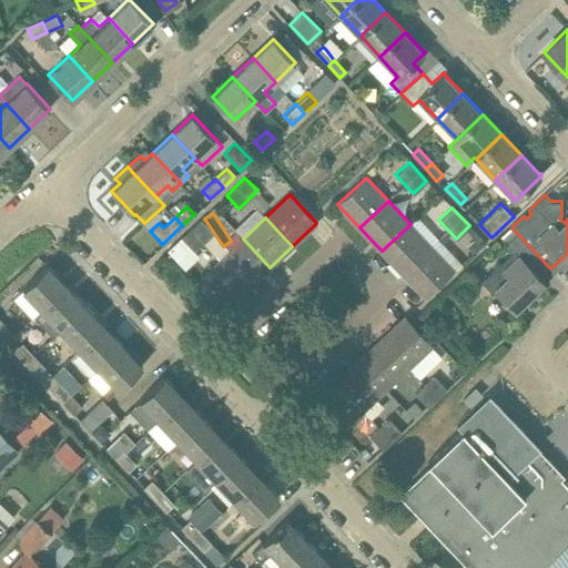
[(189,229),(203,242),(213,232),(200,219),(189,229)]
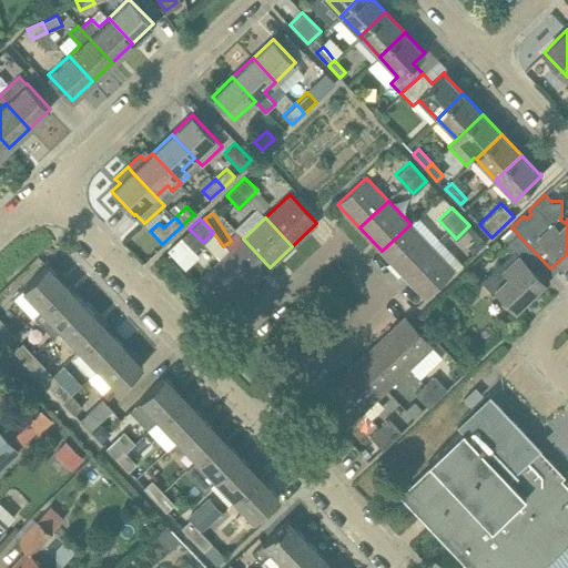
[(382,251),(404,274),(432,247),(411,224),(382,251)]
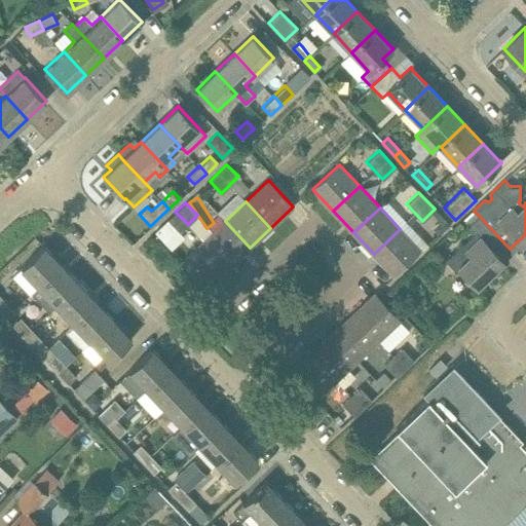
[(179,233),(188,224),(175,212),(166,220),(179,233)]
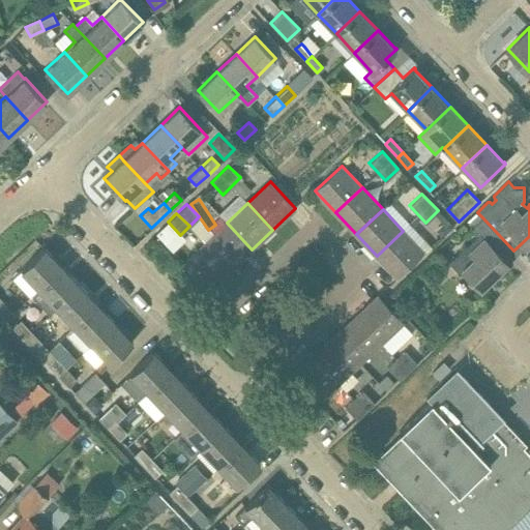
[(513,251),(482,217),(473,227),(480,235),(450,262),(461,273),(464,270),(481,288),(501,269),(498,266),(513,251)]
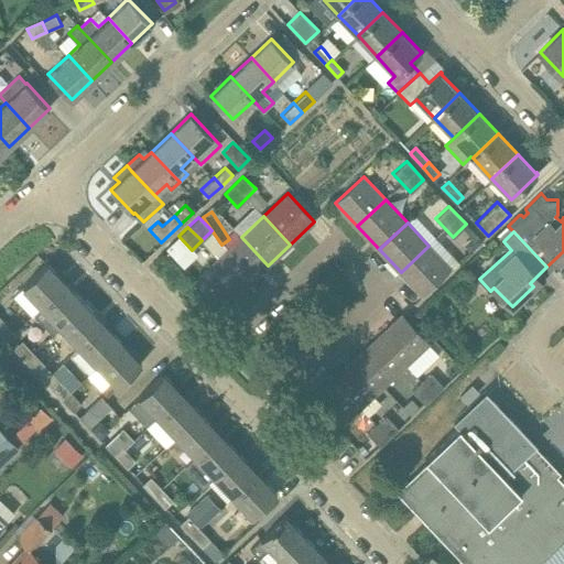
[(228,249),(219,258),(246,286),(268,266),(241,237),(228,249)]
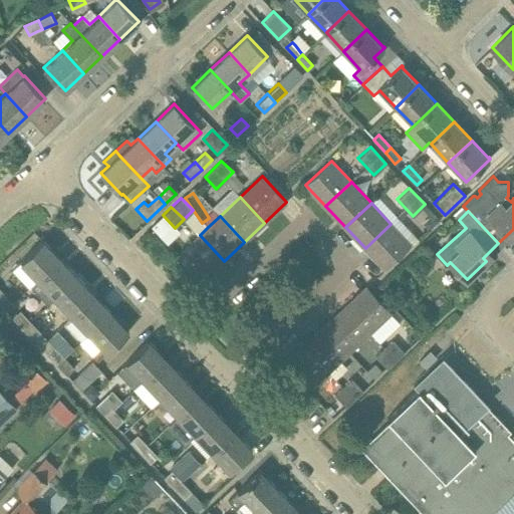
[(391,224),(365,248),(384,268),(411,244),(391,224)]
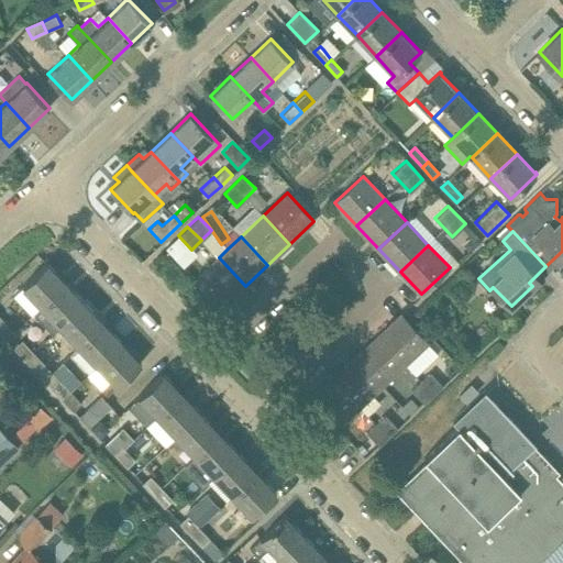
[(245,286),(219,257),(196,279),(222,307),(245,286)]
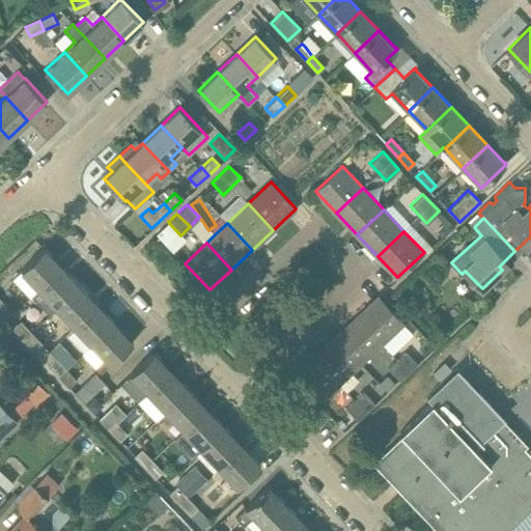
[(45,248),(22,270),(39,288),(62,267),(45,248)]
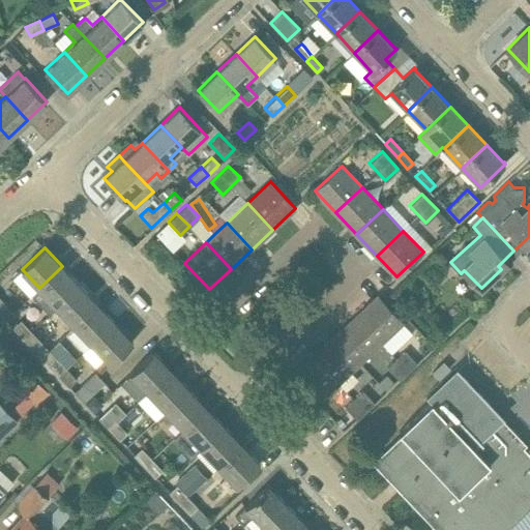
[(80,285),(62,266),(39,288),(32,295),(50,314),(80,285)]
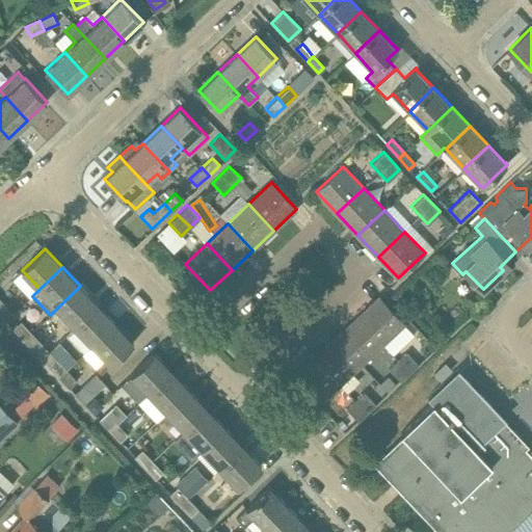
[(98,304),(80,286),(58,308),(75,326),(98,304)]
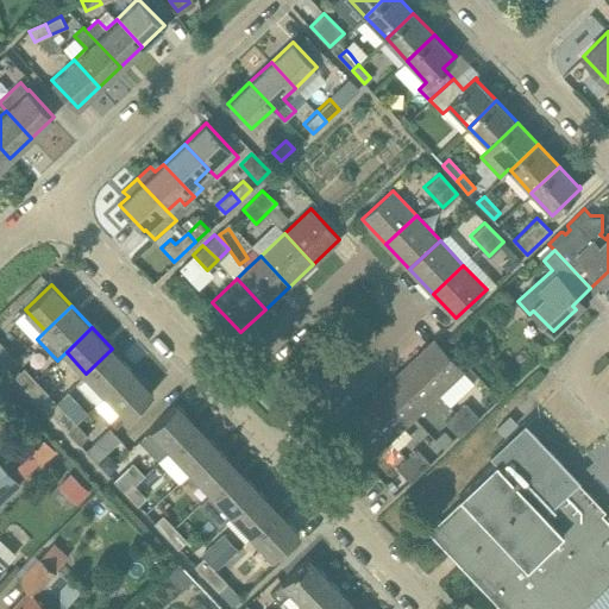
[(434,339),(409,363),(438,394),(451,407),(475,383),(463,371),(463,370),(434,339)]
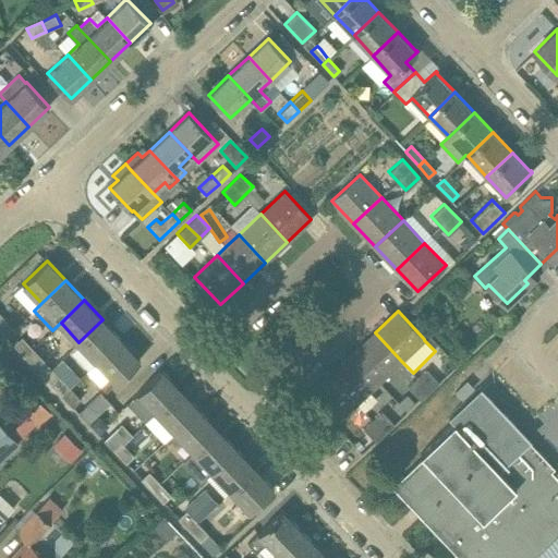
[(102,319),(79,342),(97,362),(121,339),(102,319)]
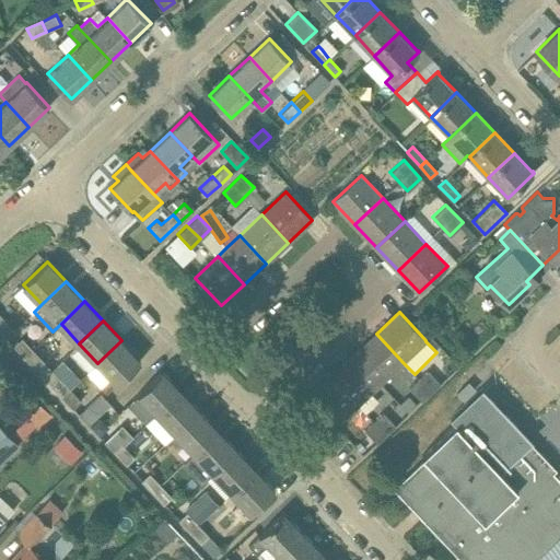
[(376,334),(353,356),(380,384),(403,362),(376,334)]
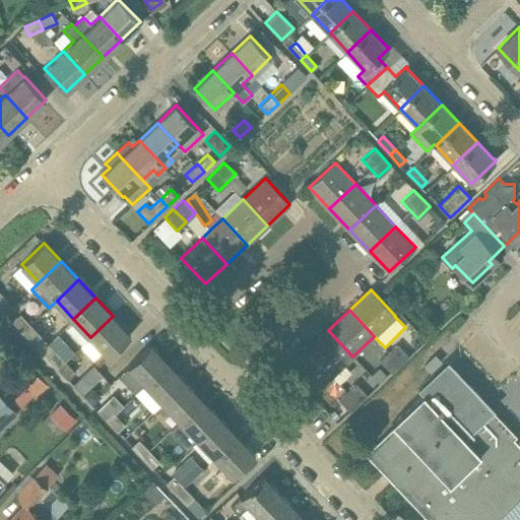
[(20,315),(13,321),(21,331),(29,324),(20,315)]
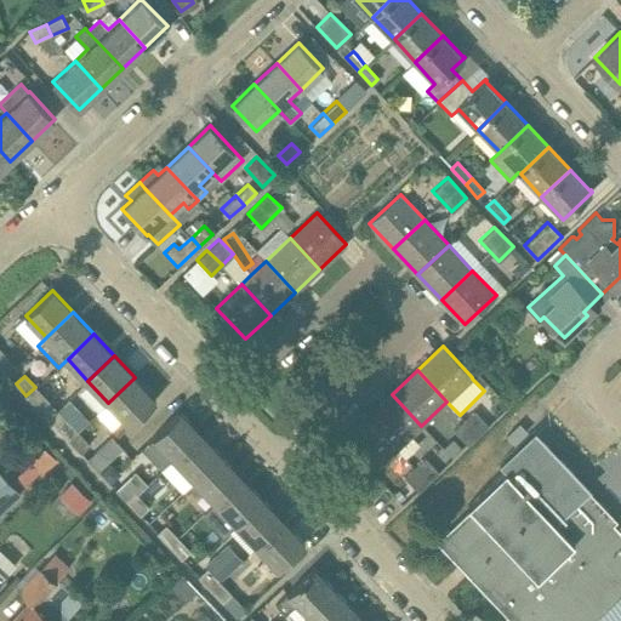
[(135,377),(108,403),(124,419),(113,428),(120,434),(157,400),(135,377)]
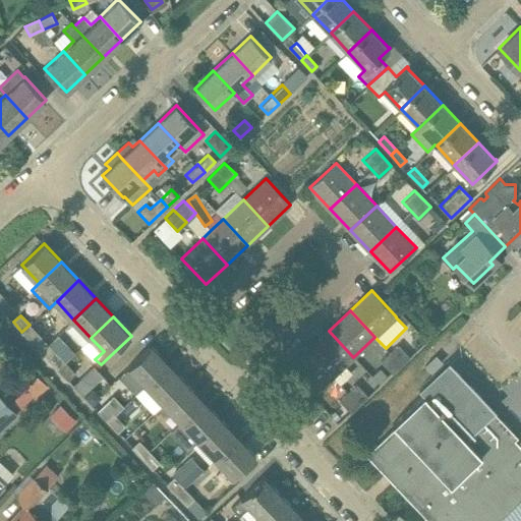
[(30,325),(21,332),(33,344),(41,337),(30,325)]
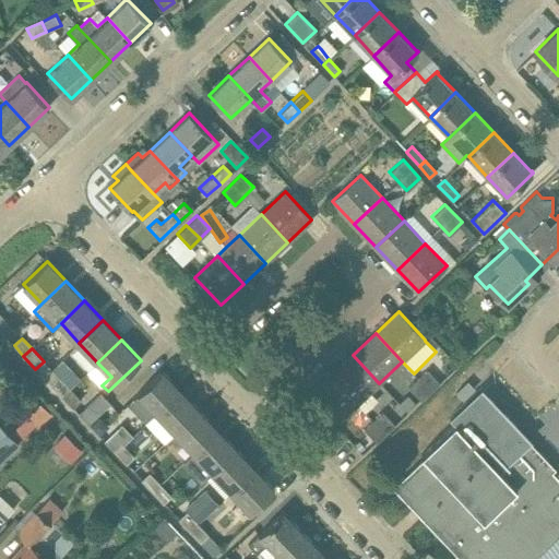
[(353,355),(331,376),(357,404),(379,383),(353,355)]
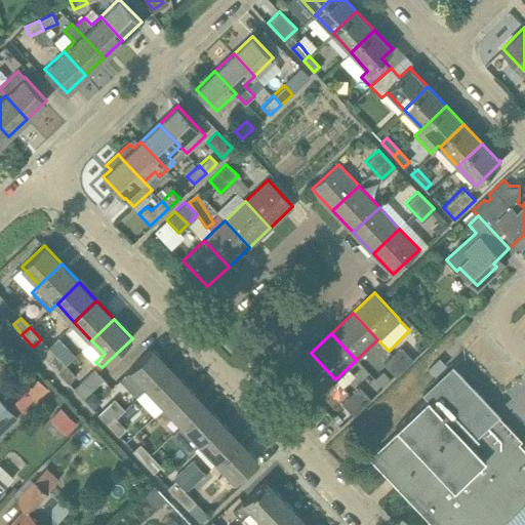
[(170,366),(152,348),(129,369),(148,389),(170,366)]
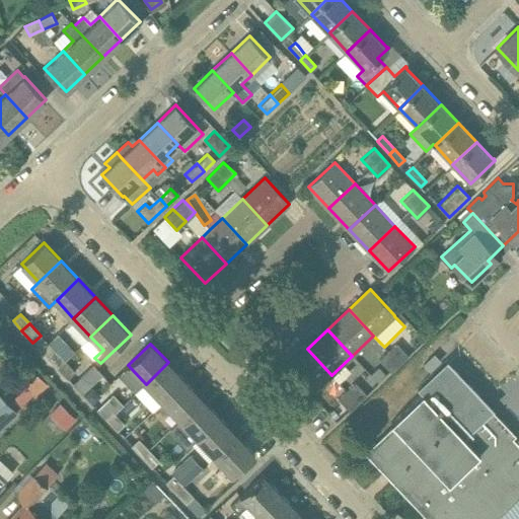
[(396,344),(388,352),(399,364),(409,357),(396,344)]
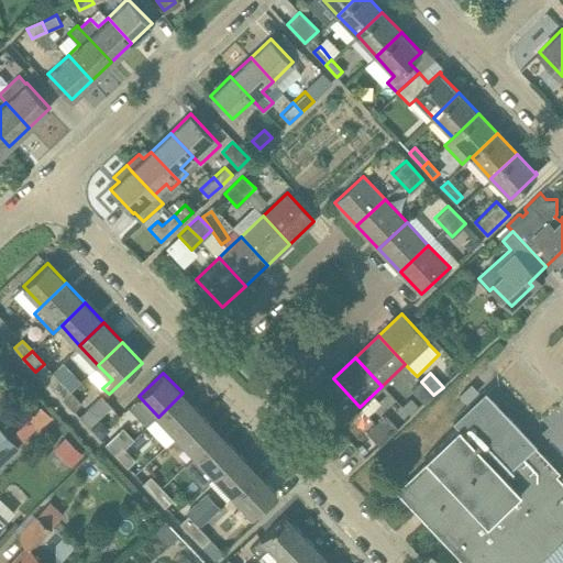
[(360,407),(333,378),(310,399),(338,428),(360,407)]
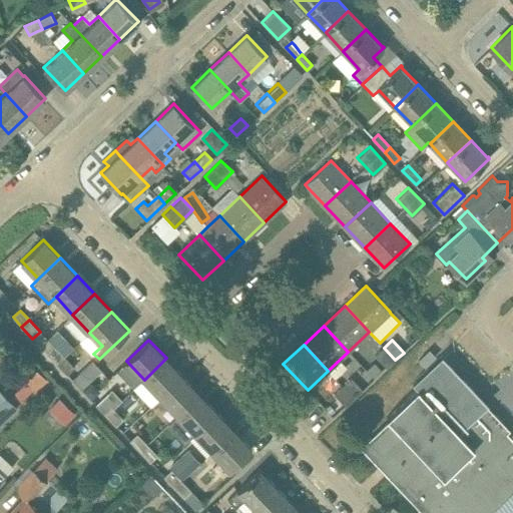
[(54,346),(47,353),(57,363),(64,356),(54,346)]
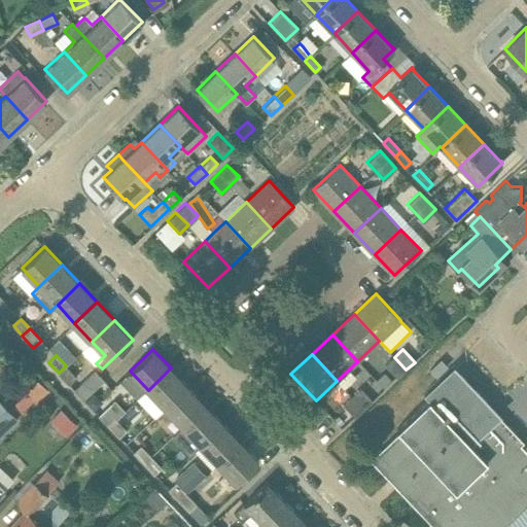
[(6,356),(0,357),(0,374),(8,373),(6,356)]
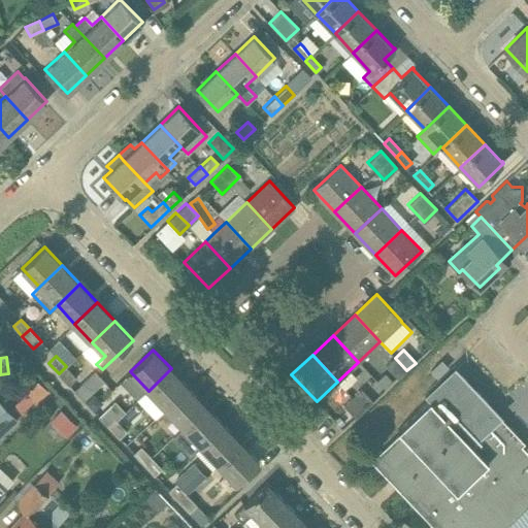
[(395,358),(387,366),(398,378),(406,370),(395,358)]
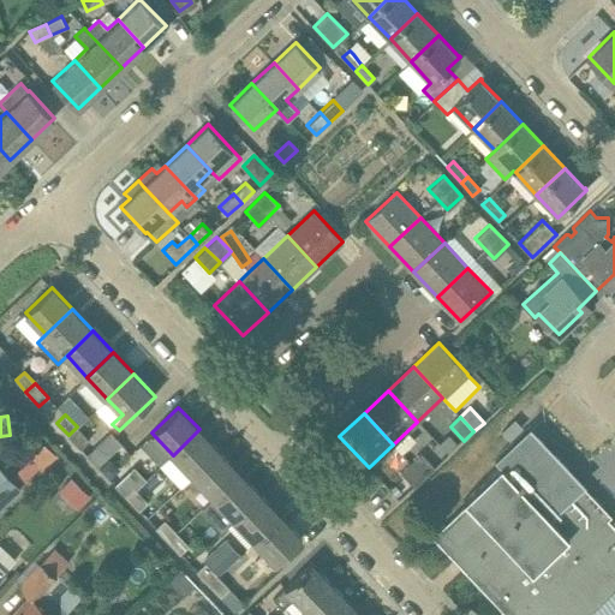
[(515,418),(502,431),(509,440),(524,427),(521,425),(517,421),(515,418)]
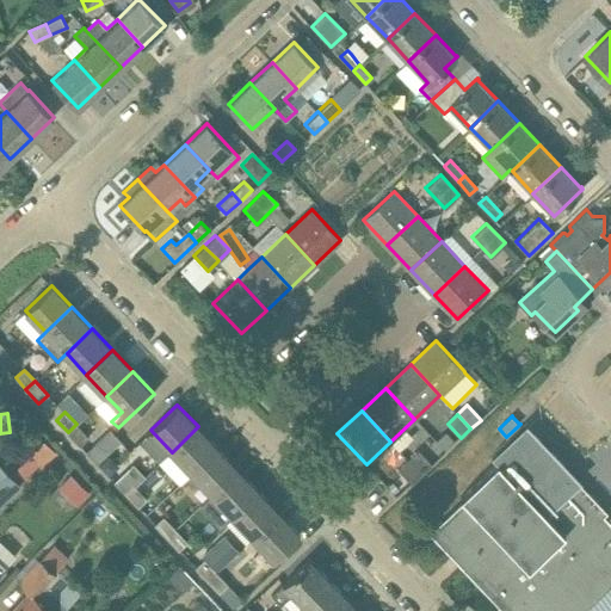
[(88,437),(76,424),(68,432),(80,445),(88,437)]
